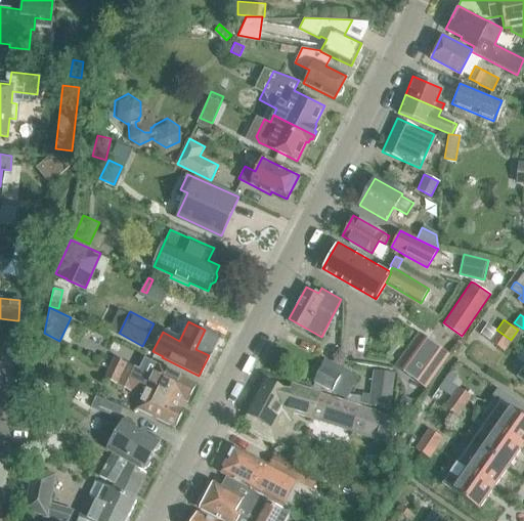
[(487,322),(481,331),(490,338),(495,332),(496,330),(487,322)]
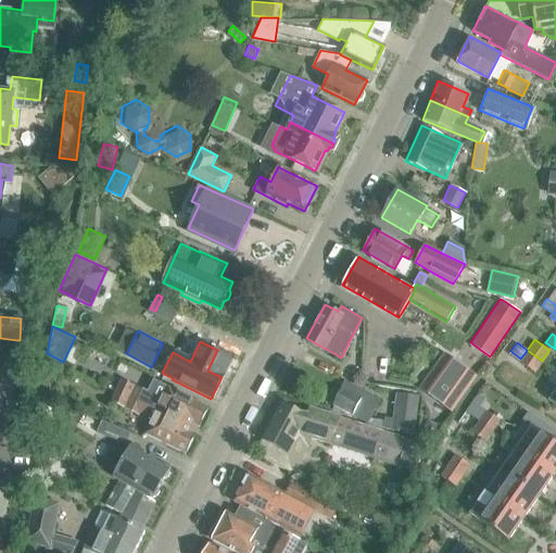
[(535,372),(542,361),(527,350),(526,352),(520,359),(520,361),(535,372)]
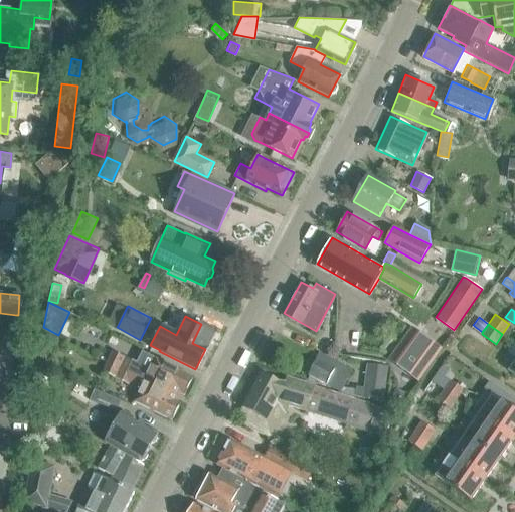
[(404,369),(417,379),(441,346),(427,337),(404,369)]
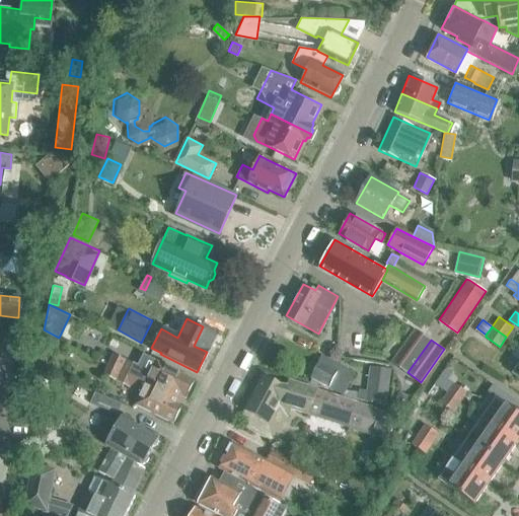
[(142,381),(178,400),(180,396),(183,397),(193,380),(143,355),(138,364),(114,353),(106,366),(119,370),(142,381)]
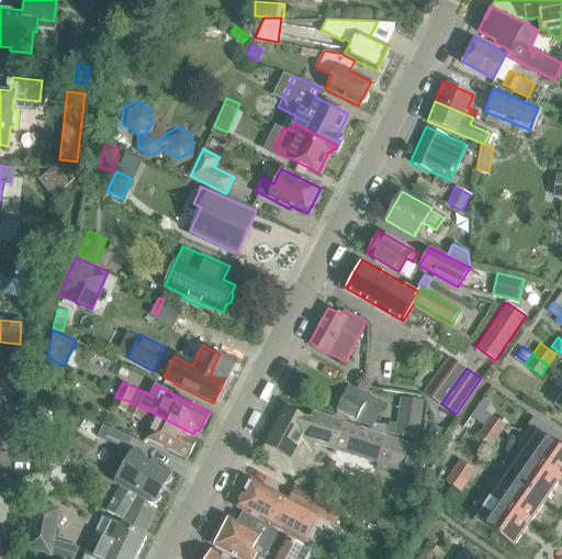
[(38,399),(48,401),(53,387),(43,383),(38,399)]
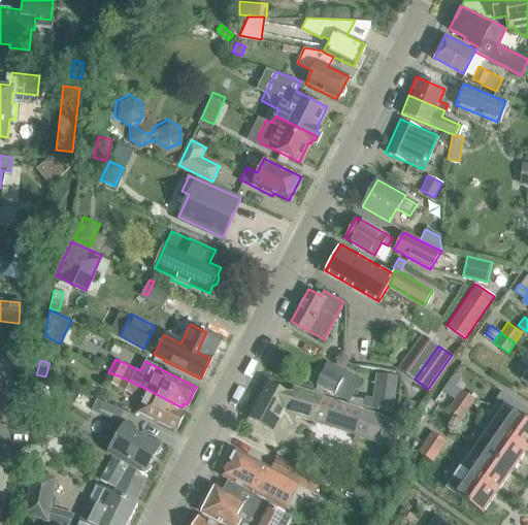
[(316,383),(348,399),(350,400),(361,379),(327,360),(316,383)]
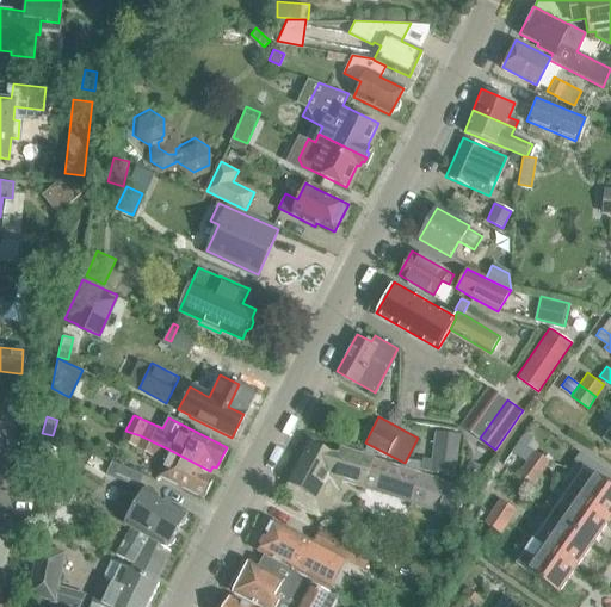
[(423,457),(423,460),(420,469),(456,474),(461,433),(436,429),(431,458),(423,457)]
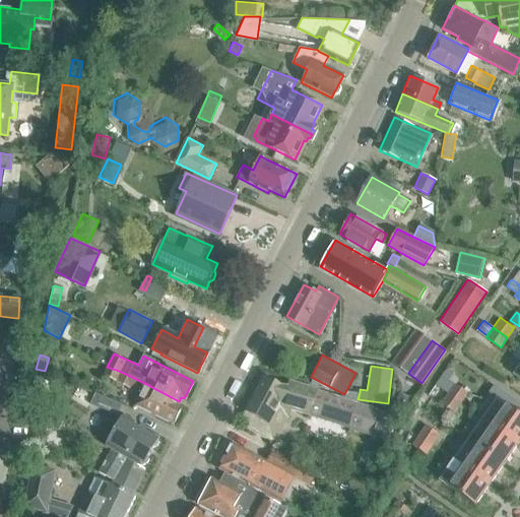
[(177,404),(179,401),(142,382),(119,371),(107,367),(104,374),(115,379),(115,380),(127,386),(140,393),(134,404),(171,423),(180,406),(177,404)]
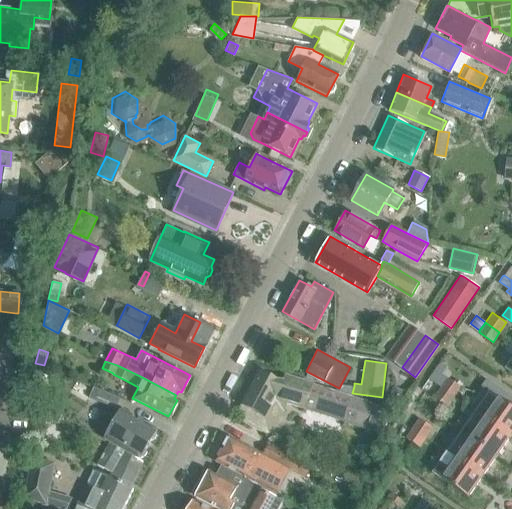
[(273,397),(289,402),(343,419),(382,431),(390,407),(352,395),(352,394),(336,389),(336,390),(313,383),(284,374),(278,380),(259,370),(258,371),(241,404),(263,416),(273,397)]
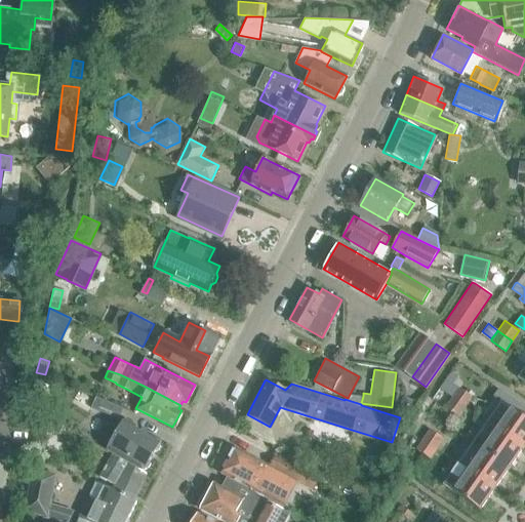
[(458,386),(451,397),(466,406),(473,396),(467,392),(458,386)]
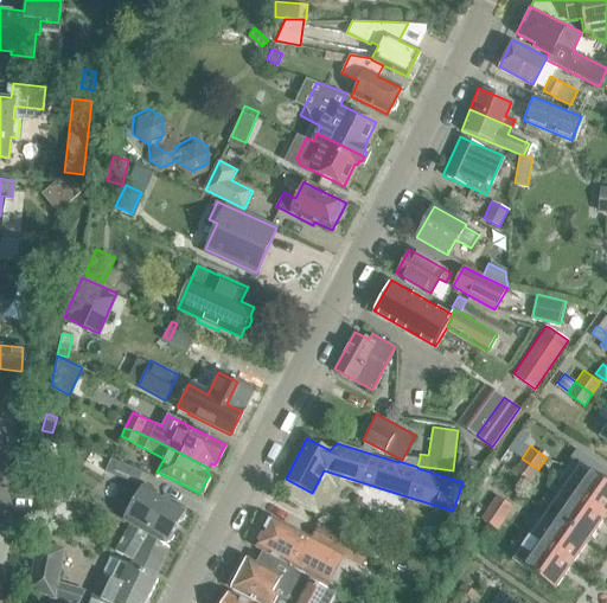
[(579,464),(563,486),(605,515),(606,511),(606,481),(606,479),(606,468),(586,454),(579,464)]
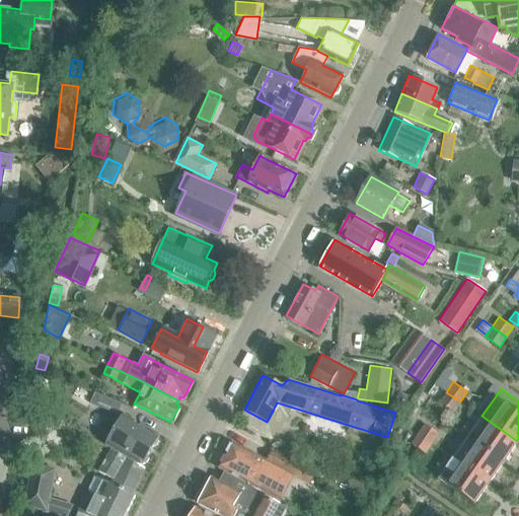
[(397,390),(394,399),(403,403),(408,394),(397,390)]
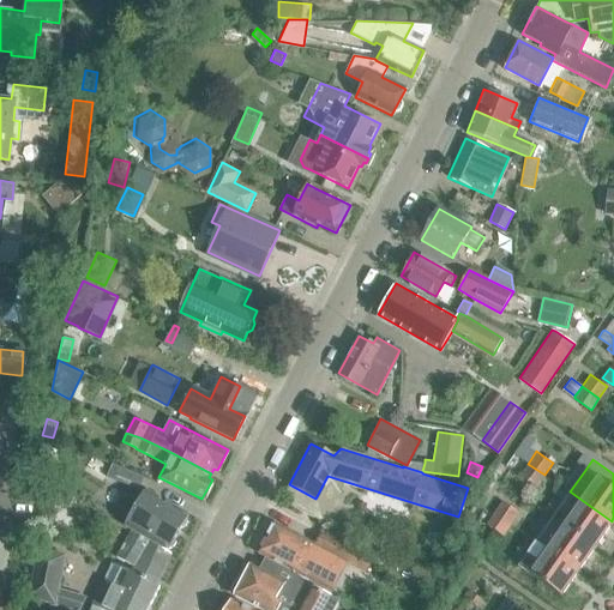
[(138,488),(144,475),(113,463),(108,475),(138,488)]
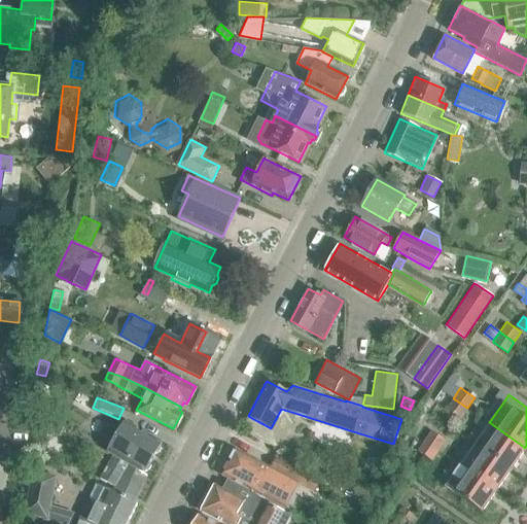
[(451,400),(447,408),(461,417),(465,411),(467,408),(453,398),(451,400)]
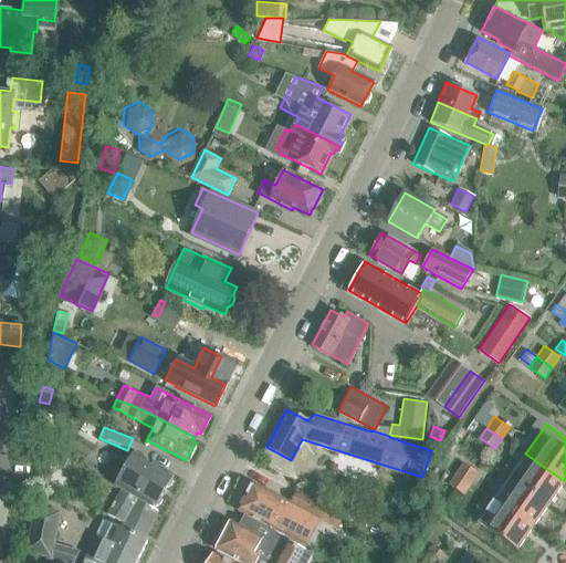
[(121,476),(115,486),(154,508),(155,506),(158,504),(161,500),(160,496),(166,486),(169,486),(171,480),(170,477),(171,475),(134,452),(127,464),(112,455),(105,467),(121,476)]
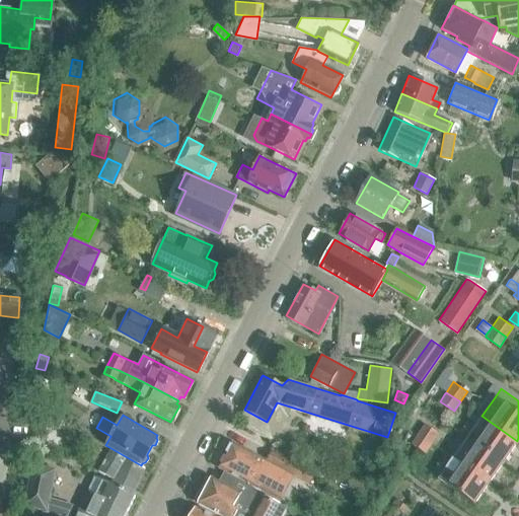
[(482,416),(466,437),(502,462),(517,441),(482,416)]
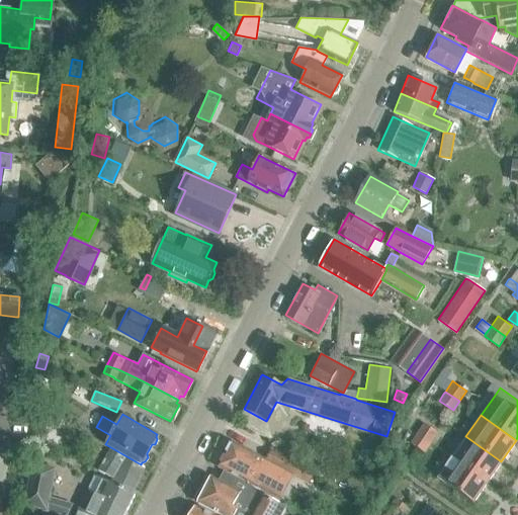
[(431,441),(438,431),(424,422),(417,431),(431,441)]
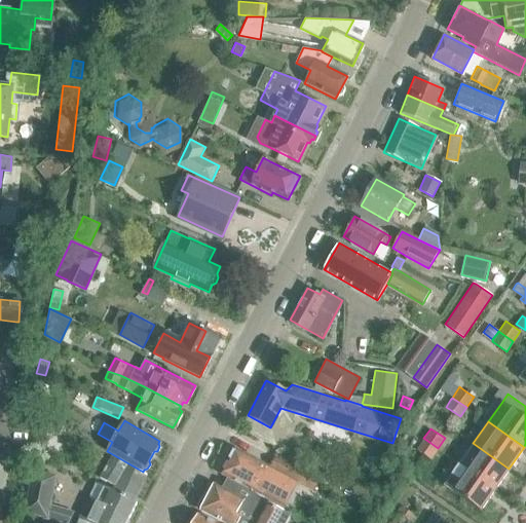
[(431,458),(438,448),(423,438),(416,448),(431,458)]
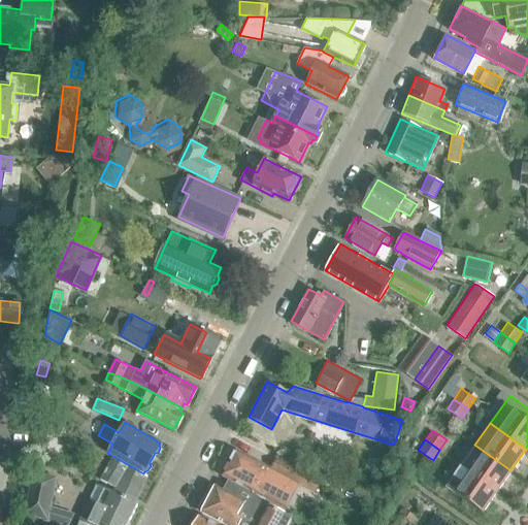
[(474,445),(461,465),(496,490),(510,470),(474,445)]
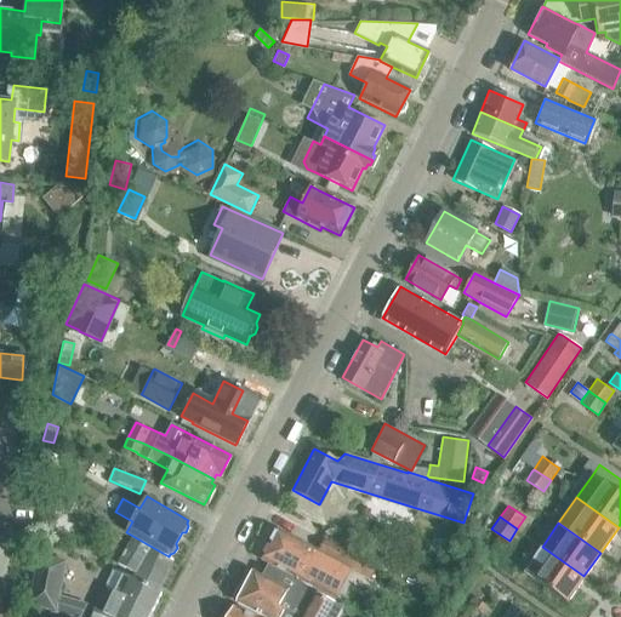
[(262,546),(257,553),(262,555),(261,558),(268,561),(280,567),(305,581),(330,595),(347,564),(311,544),(311,546),(277,527),(275,529),(272,526),(266,538),(269,541),(266,548),(262,546)]
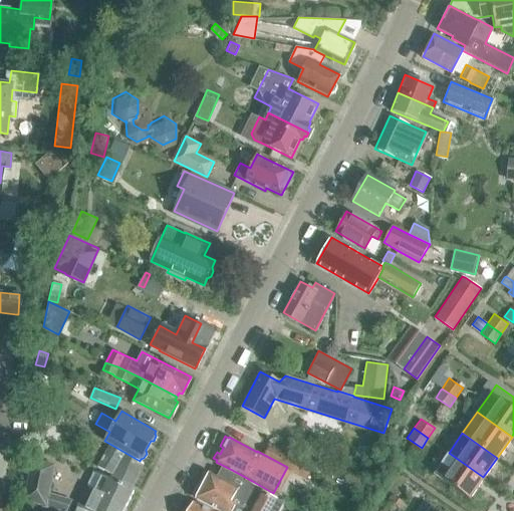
[(122,510),(134,489),(132,488),(143,465),(108,445),(97,465),(111,473),(108,477),(94,470),(87,486),(86,485),(76,505),(77,506),(74,510),(122,510)]
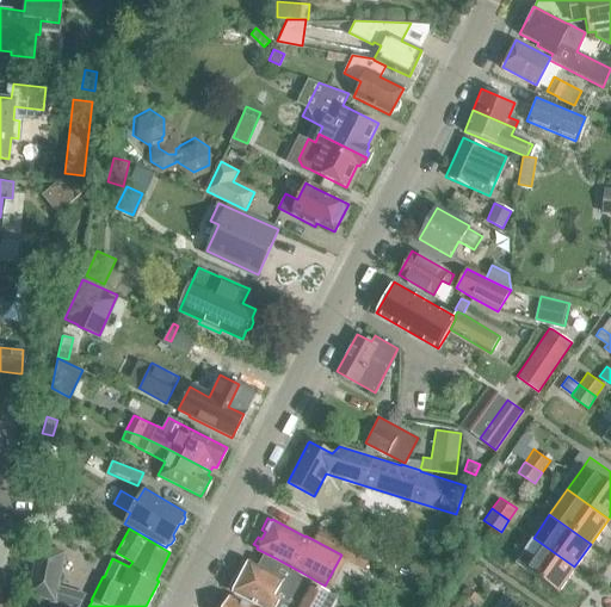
[(534,538),(516,562),(557,590),(574,567),(534,538)]
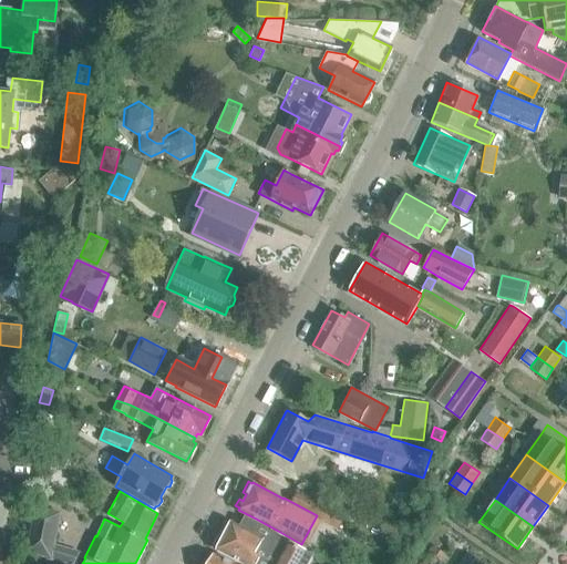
[(32,513),(26,553),(32,554),(32,555),(42,557),(49,560),(49,557),(52,559),(54,544),(58,513),(33,506),(32,513)]
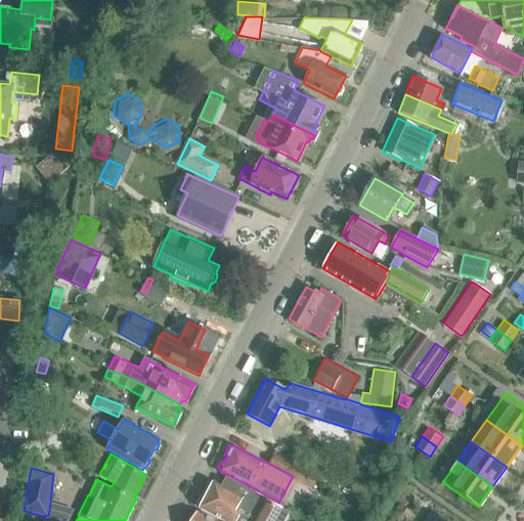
[(207,494),(201,507),(227,520),(285,520),(290,513),(266,500),(257,491),(257,490),(236,479),(230,489),(221,484),(211,479),(204,492),(207,494)]
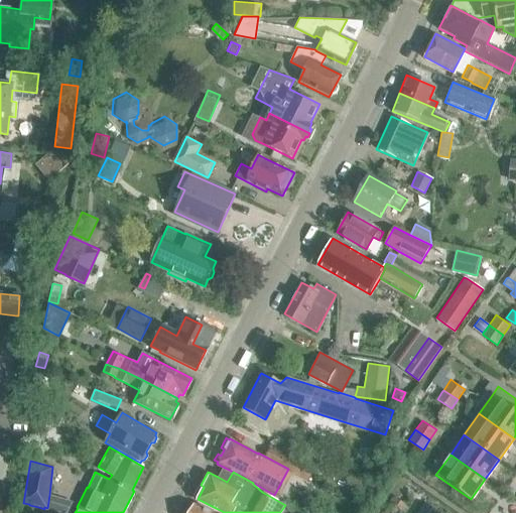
[(397,512),(379,500),(376,504),(384,510),(381,512),(397,512)]
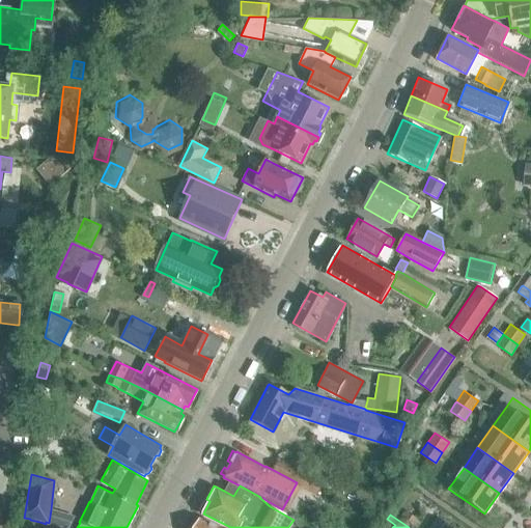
[(219,527),(200,518),(199,520),(198,521),(196,522),(194,525),(193,527),(192,527),(219,527)]
